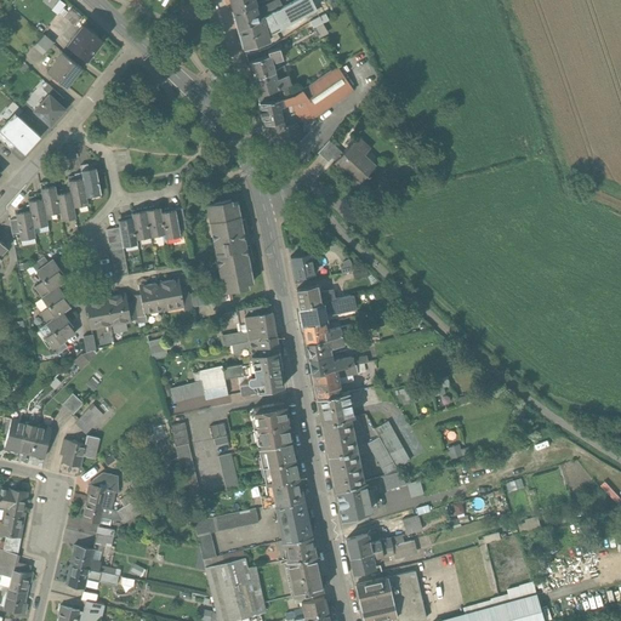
[(229,0),(233,11),(255,5),(256,5),(254,0),(229,0)]
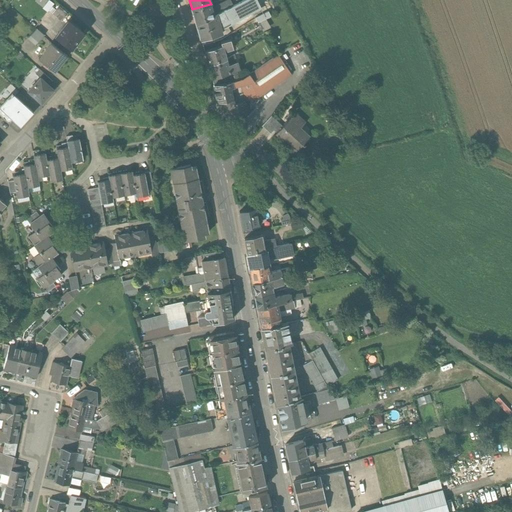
[(245,0),(230,8),(227,3),(212,11),(213,16),(217,15),(224,38),(255,18),(258,23),(264,20),(258,8),(260,7),(256,0),(245,0)]
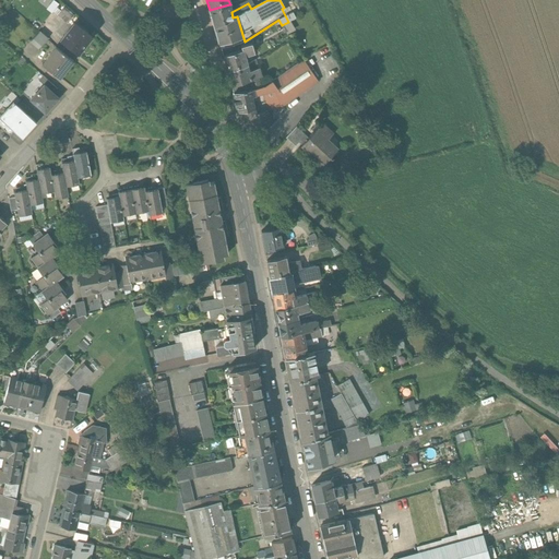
[(229,4),(210,10),(215,27),(233,18),(232,12),(229,4)]
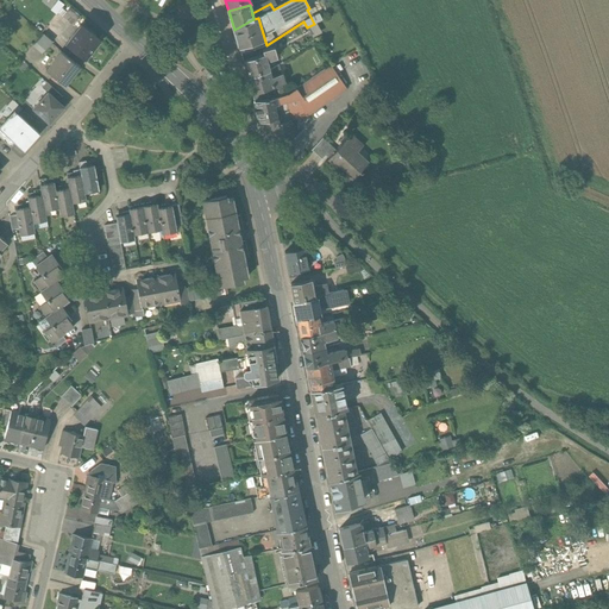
[(81,16),(70,7),(62,16),(73,25),(81,16)]
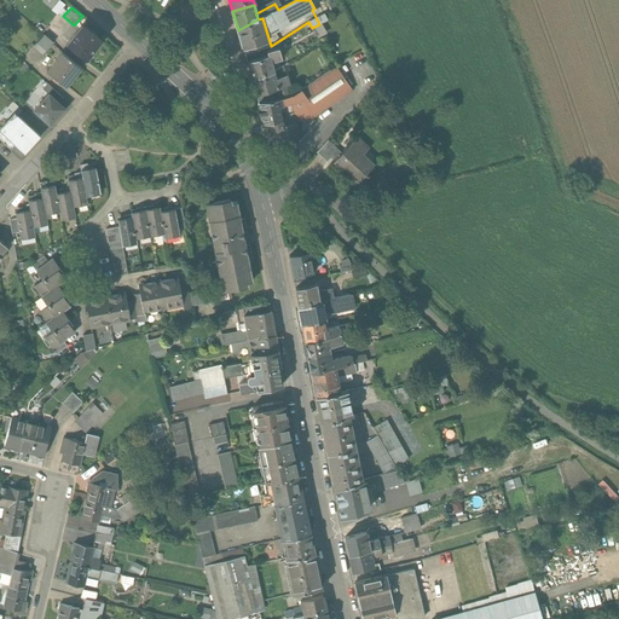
[(258,19),(238,30),(246,55),(260,51),(266,48),(271,46),(262,18),(258,19)]
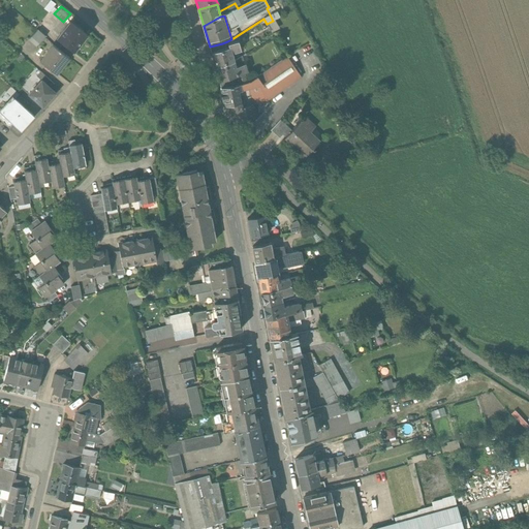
[(86,34),(69,22),(59,35),(57,33),(55,36),(73,51),(86,34)]
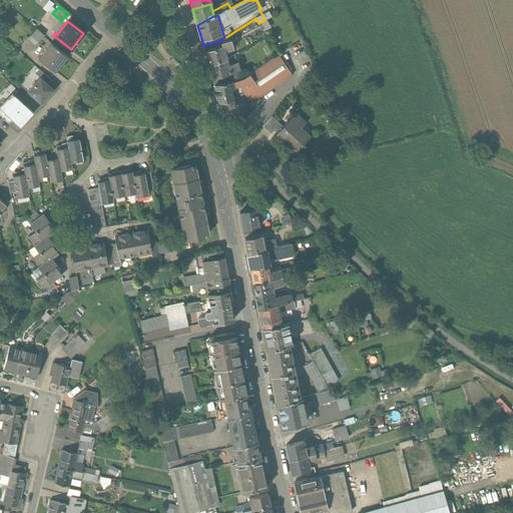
[(43,24),(38,29),(44,35),(49,30),(43,24)]
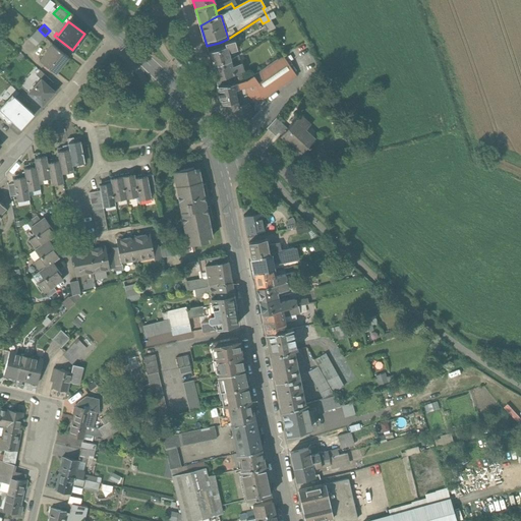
[(37,29),(29,39),(35,46),(45,36),(39,30),(37,29)]
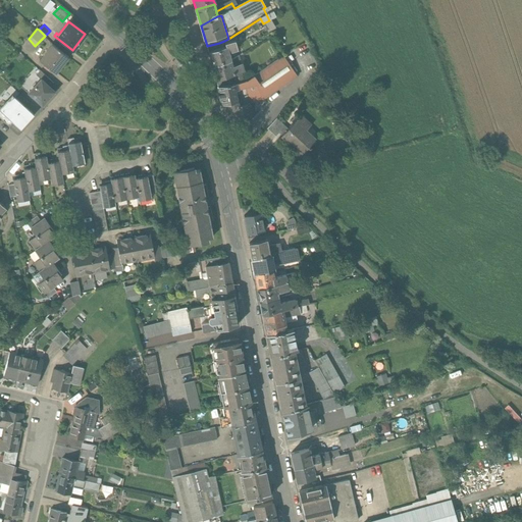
[(236,41),(225,43),(226,47),(227,47),(229,53),(241,49),(240,46),(238,47),(236,41)]
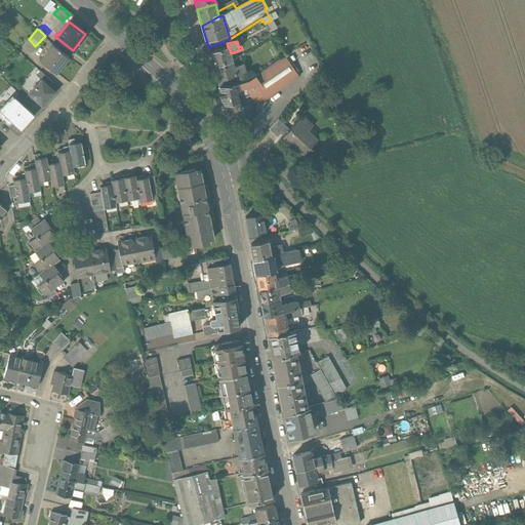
[(69,55),(52,43),(40,59),(56,72),(69,55)]
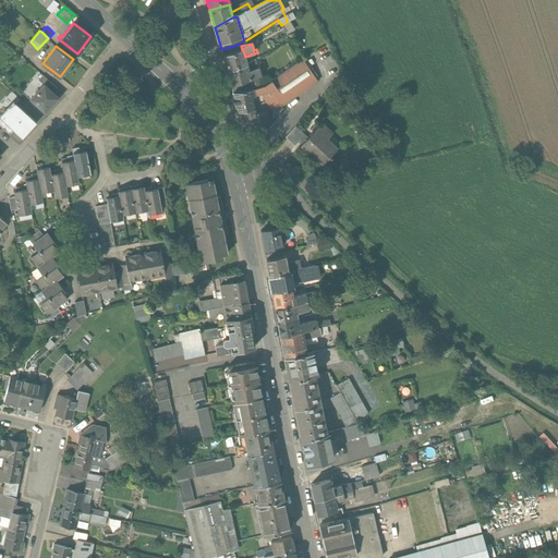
[(242,50),(222,56),(227,71),(247,64),(245,57),(243,50),(242,50)]
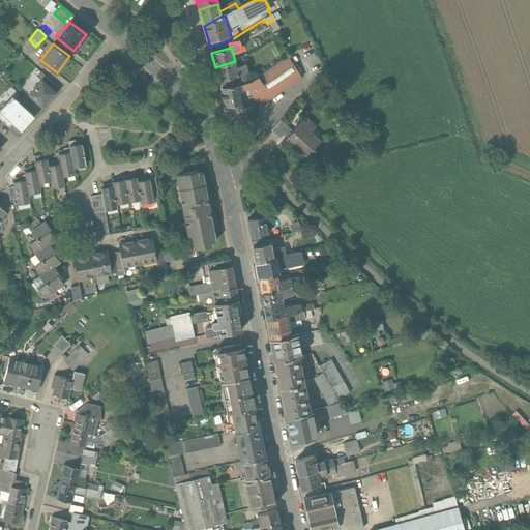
[(246,54),(240,58),(242,63),(244,63),(244,65),(248,64),(247,61),(248,61),(246,54)]
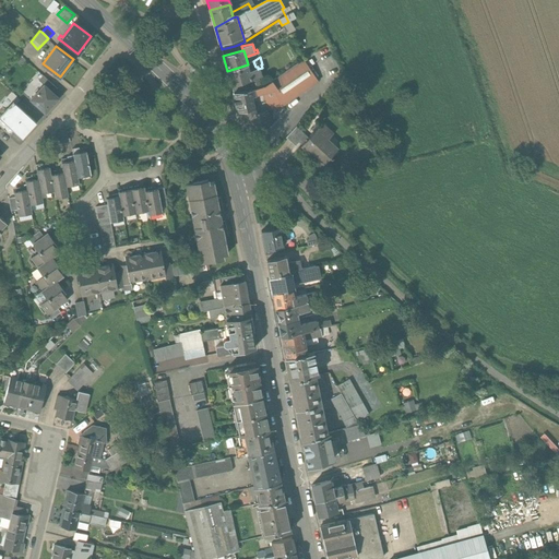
[(304,60),(264,86),(253,90),(256,96),(252,97),(254,109),(256,113),(265,110),(281,108),(319,83),(304,60)]
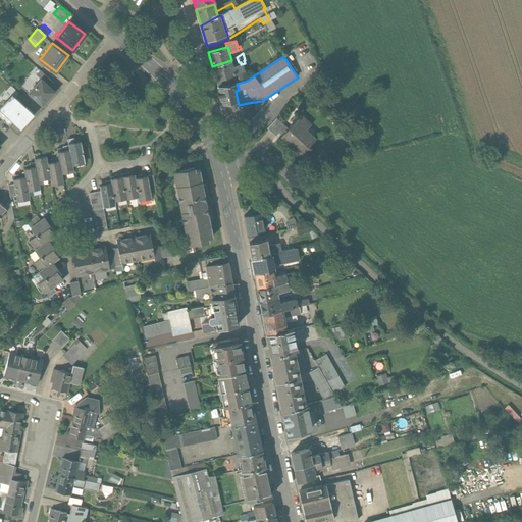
[(231,60),(212,66),(216,80),(217,87),(237,84),(233,74),(242,72),(240,64),(232,66),(231,60)]
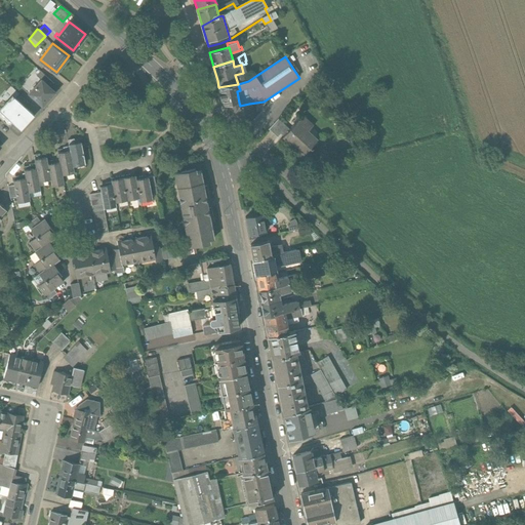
[(243,73),(235,75),(238,84),(248,81),(248,80),(246,80),(246,78),(244,79),(243,73)]
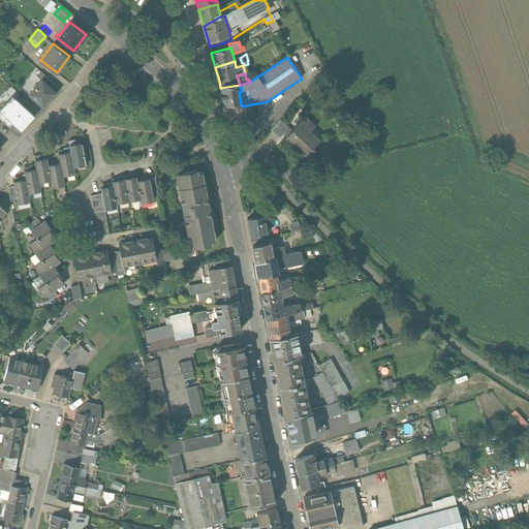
[(55,93),(41,81),(29,94),(42,106),(55,93)]
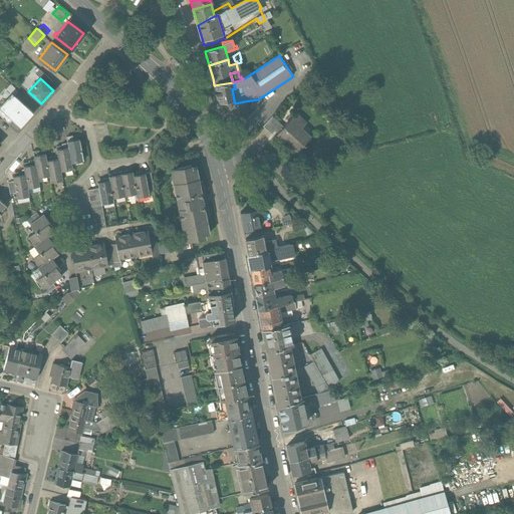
[(233,82),(214,85),(218,103),(223,102),(234,100),(232,89),(235,88),(233,82)]
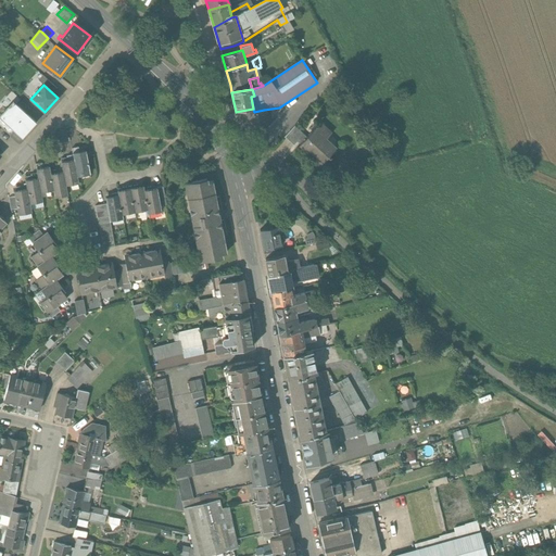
[(35,122),(15,104),(10,111),(7,108),(0,115),(0,116),(20,135),(25,128),(27,130),(35,122)]
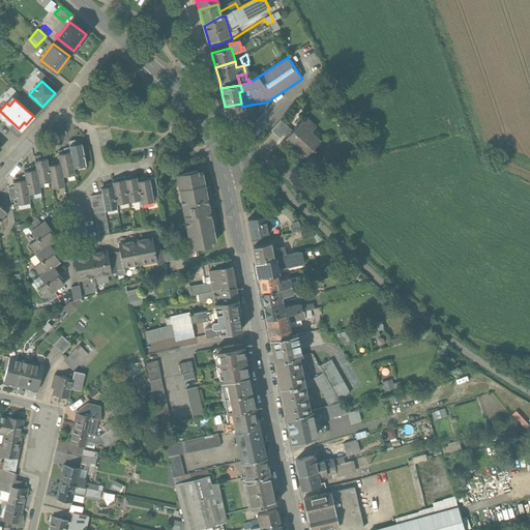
[(241,104),(230,106),(232,117),(237,116),(238,124),(255,121),(252,105),(242,107),(241,104)]
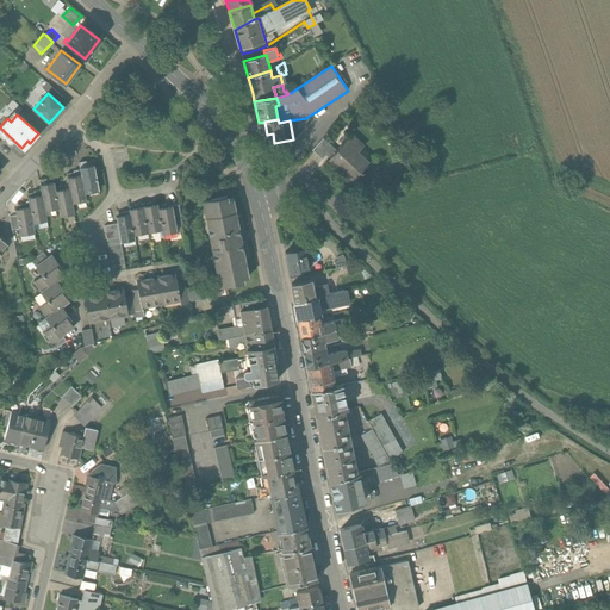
[(319,123),(307,131),(313,139),(325,132),(319,123)]
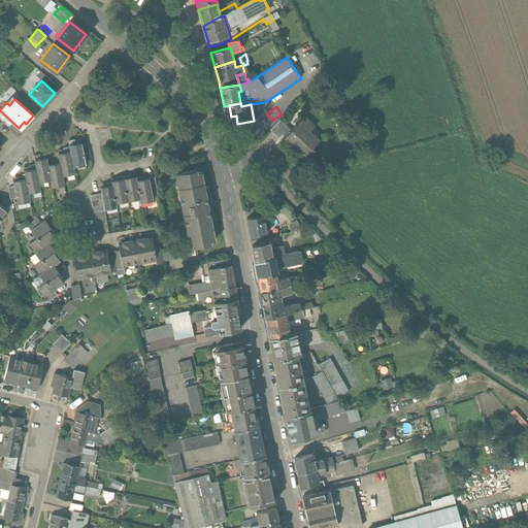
[(303,117),(284,137),(304,156),(316,142),(306,134),(314,126),(303,117)]
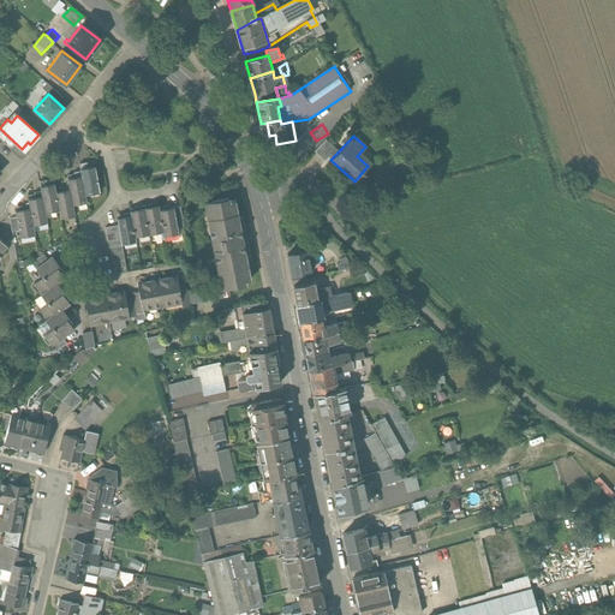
[(324,141),(314,153),(324,162),(335,149),(324,141)]
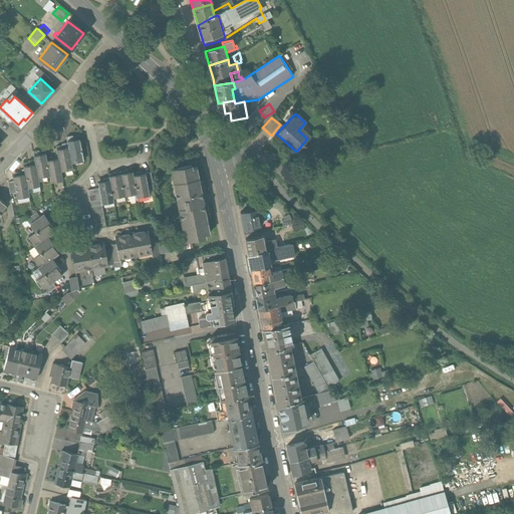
[(79,137),(72,138),(72,136),(66,137),(67,142),(71,163),(83,161),(79,137)]
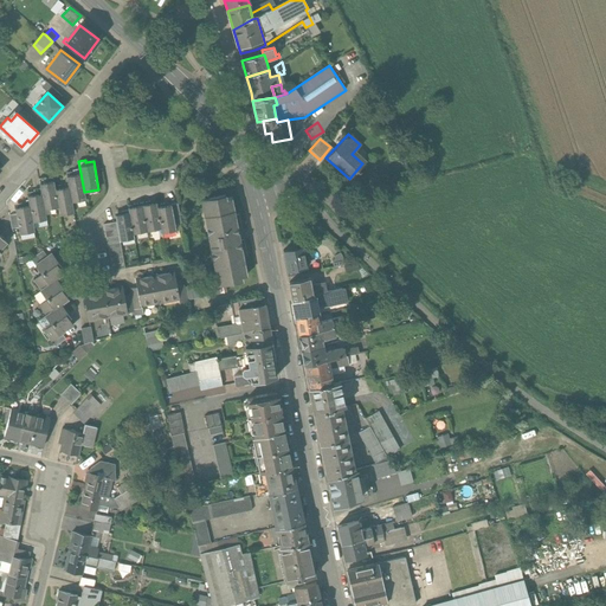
[(79,167),(72,168),(72,171),(66,173),(68,185),(71,201),(85,199),(84,192),(79,167)]
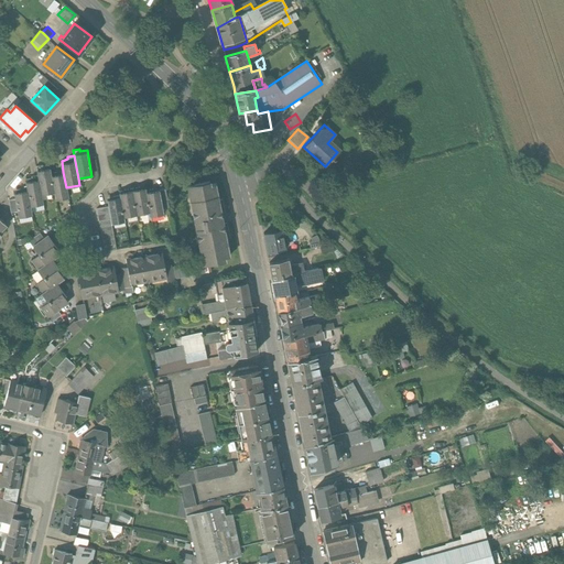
[(49,164),(42,165),(42,164),(35,165),(38,174),(41,195),(54,192),(51,176),(49,164)]
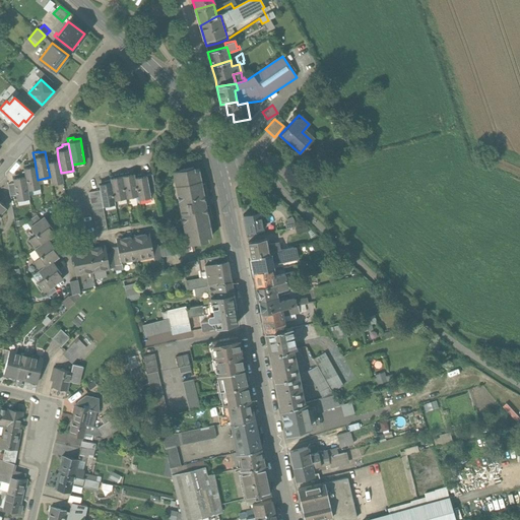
[(58,158),(52,159),(53,161),(47,163),(50,177),(51,184),(63,182),(61,173),(58,158)]
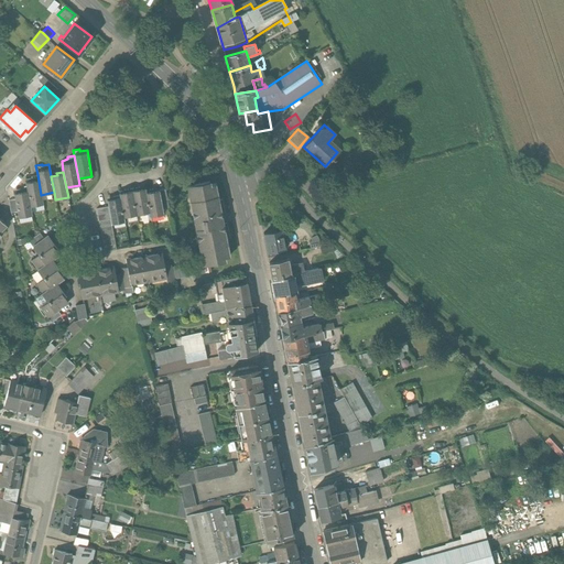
[(38,174),(31,175),(31,177),(24,179),(26,190),(30,206),(43,204),(41,195),(38,174)]
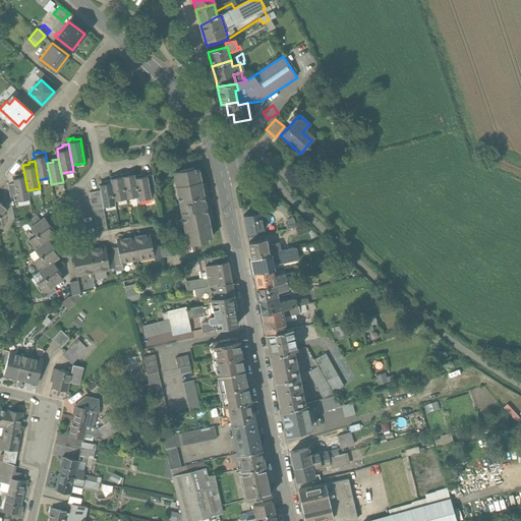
[(197,171),(189,173),(188,170),(173,173),(176,189),(175,189),(178,206),(180,206),(181,212),(179,213),(183,230),(186,245),(200,242),(200,239),(211,237),(209,226),(208,227),(207,222),(211,221),(209,208),(206,208),(204,200),(207,199),(204,185),(200,186),(197,171)]
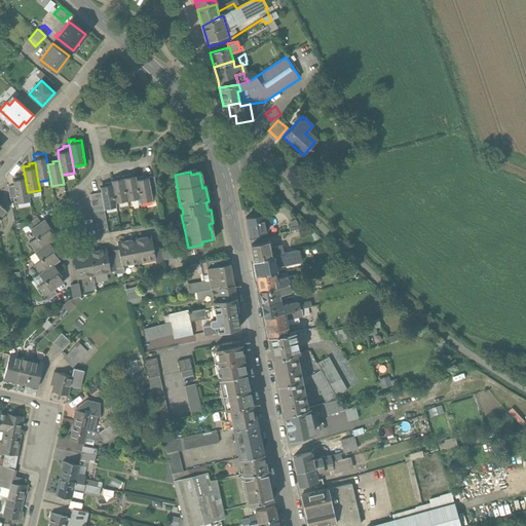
[(136,177),(130,178),(129,175),(122,176),(127,200),(139,198),(136,177)]
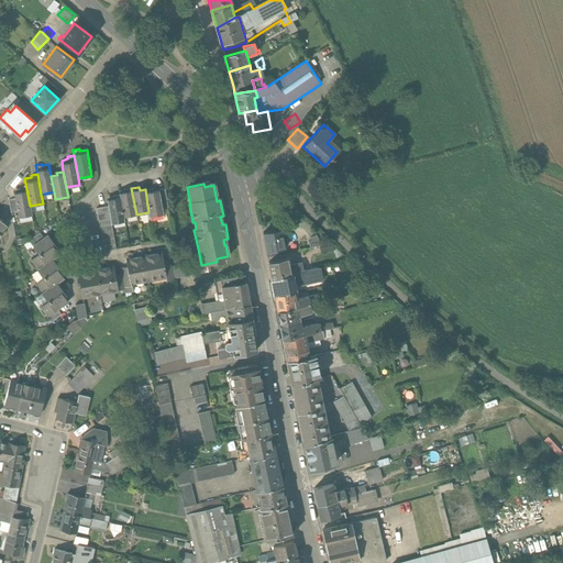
[(136,214),(131,188),(124,189),(124,192),(119,194),(119,195),(123,217),(136,214)]
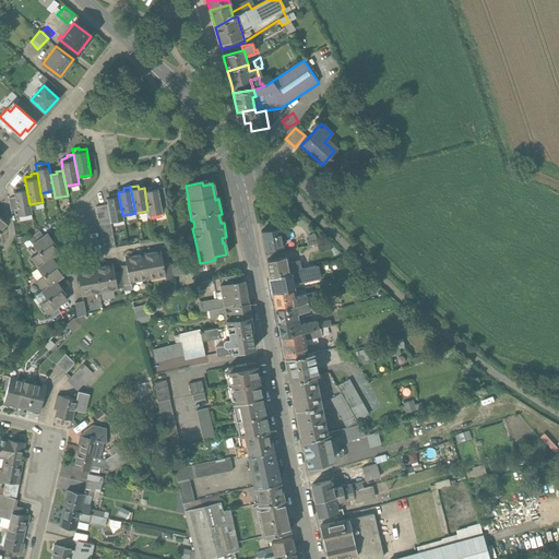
[(26,188),(19,189),(20,192),(14,193),(14,198),(16,210),(18,215),(31,213),(30,204),(26,188)]
